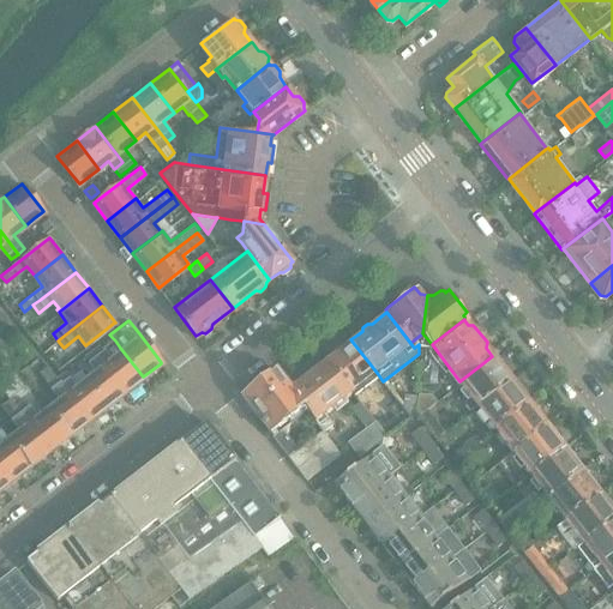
[(340,349),(326,359),(352,392),(353,393),(378,374),(350,339),(348,342),(344,342),(341,344),(340,349)]
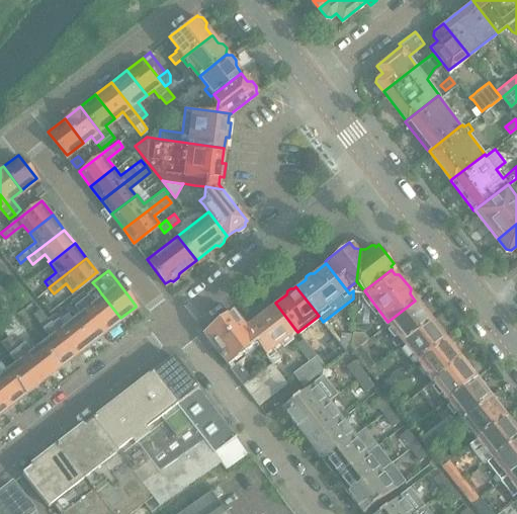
[(120,318),(101,293),(97,287),(88,294),(84,289),(78,294),(82,300),(105,330),(120,318)]
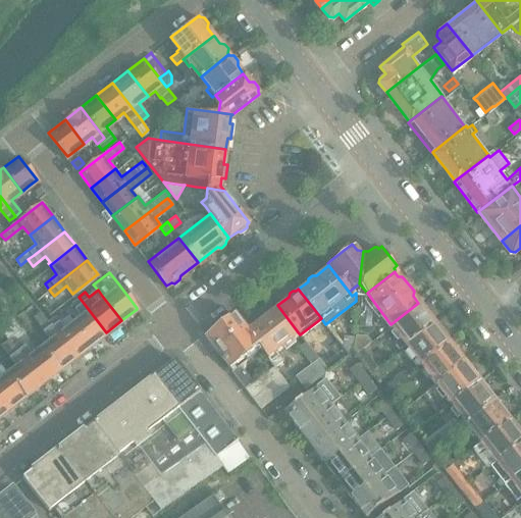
[(106,332),(83,302),(79,297),(71,302),(80,313),(71,320),(90,345),(106,332)]
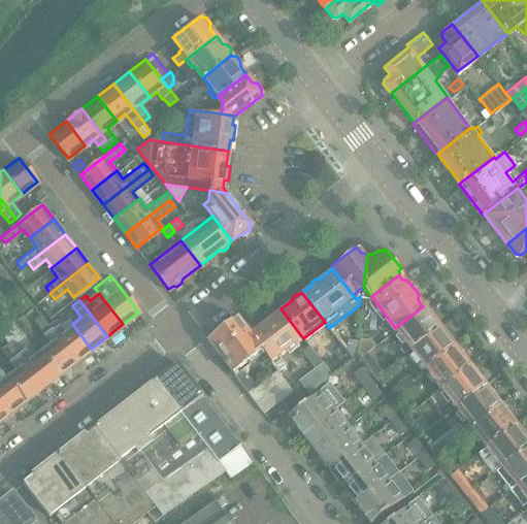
[(359,339),(357,353),(359,352),(361,354),(367,349),(374,344),(371,338),(364,338),(365,332),(365,329),(374,330),(377,305),(362,303),(359,339)]
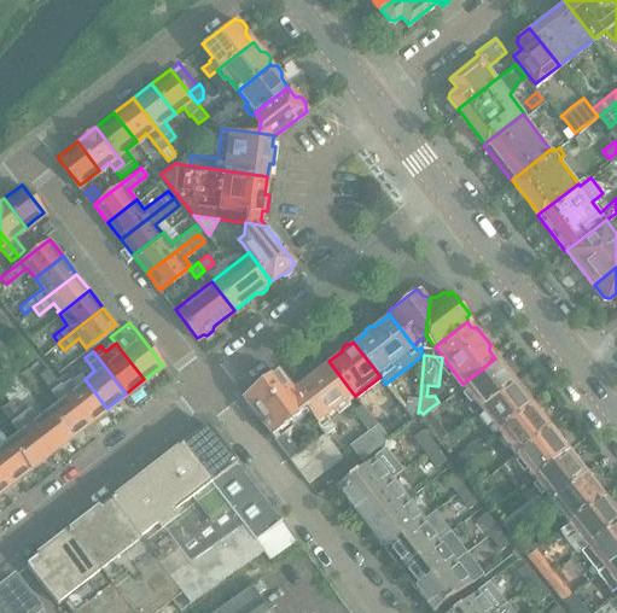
[(495,358),(463,384),(475,398),(467,403),(473,412),(481,407),(513,381),(506,372),(507,366),(502,361),(496,360),(495,358)]
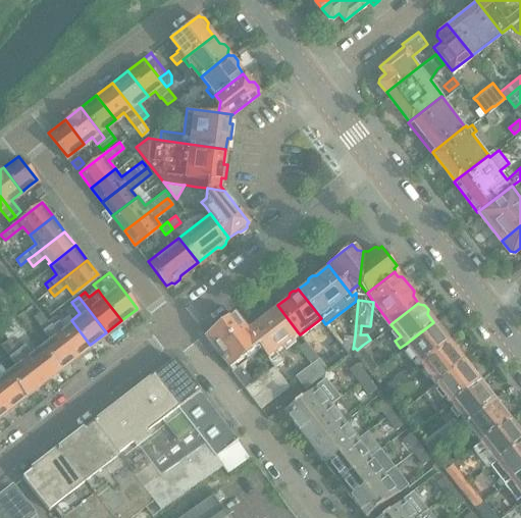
[(248,328),(247,329),(259,345),(260,347),(273,364),(275,366),(276,365),(283,360),(276,351),(289,342),(299,333),(277,305),(266,313),(262,314),(259,316),(259,320),(248,328)]
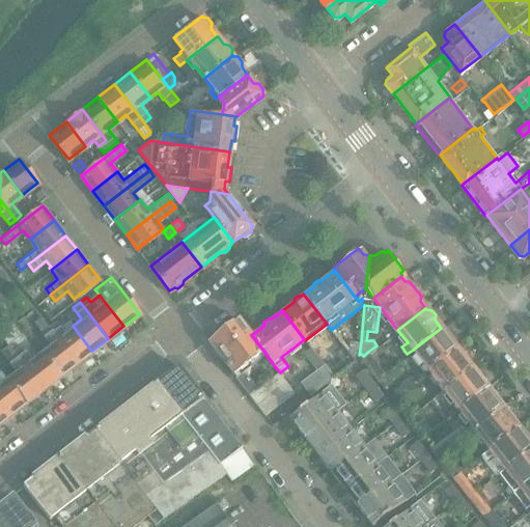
[(77,362),(53,331),(53,332),(52,330),(49,325),(40,314),(33,321),(51,342),(40,351),(60,376),(77,362)]
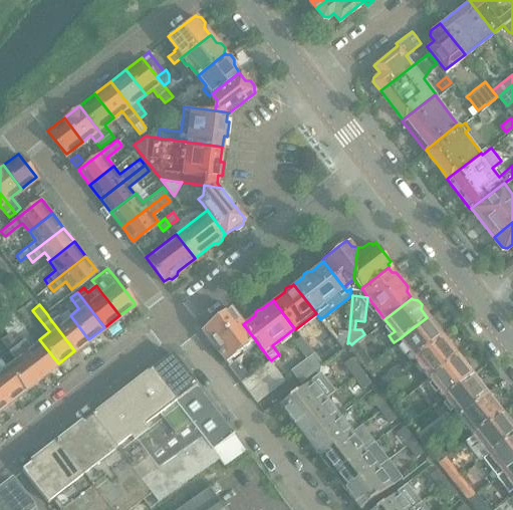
[(231,307),(203,329),(227,361),(242,380),(249,374),(236,357),(256,341),(255,339),(243,324),(244,323),(232,307),(231,307)]
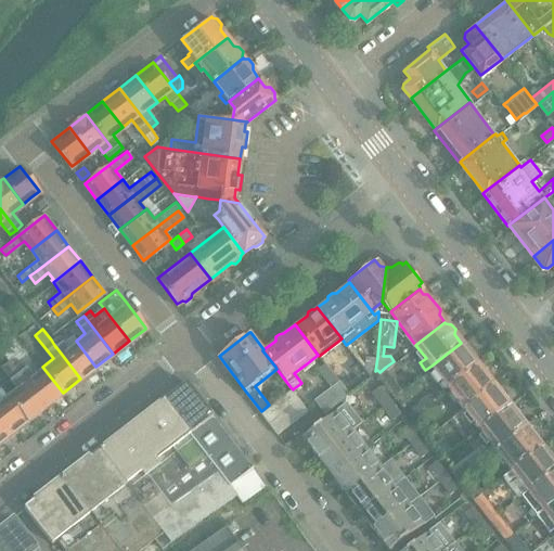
[(95,367),(76,341),(67,347),(58,335),(51,340),(54,345),(55,347),(55,346),(80,379),(95,367)]
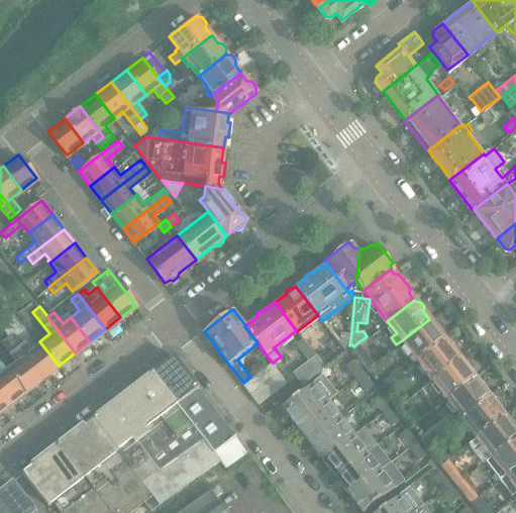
[(435,321),(431,321),(429,319),(402,340),(417,360),(444,338),(437,329),(438,324),(435,321)]
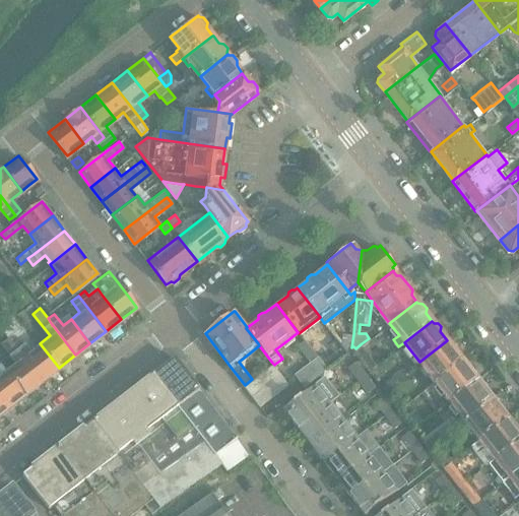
[(43,380),(17,348),(14,343),(8,336),(1,342),(16,362),(7,369),(25,393),(43,380)]
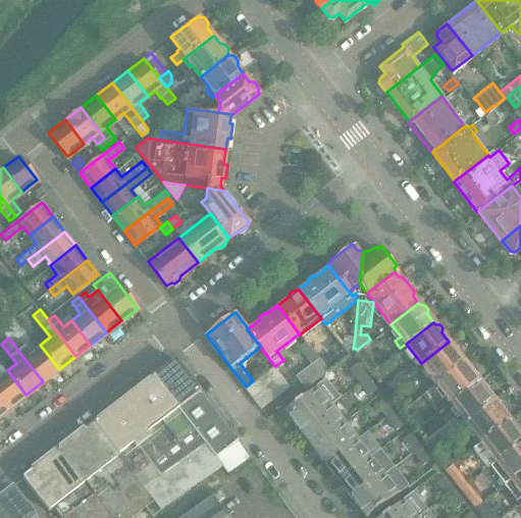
[(21,341),(14,345),(17,350),(43,381),(59,369),(40,345),(31,352),(21,341)]
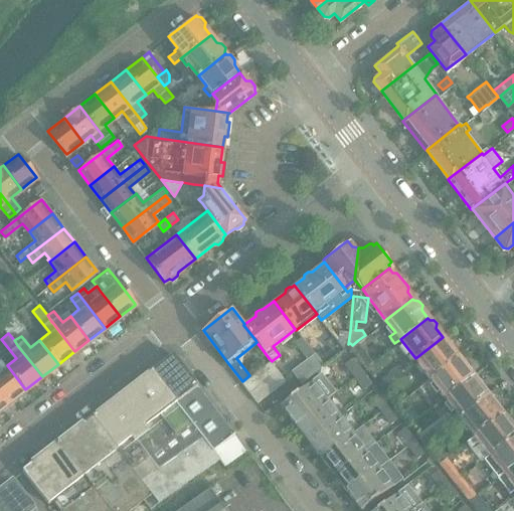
[(307,357),(292,369),(301,380),(322,364),(317,358),(300,336),(294,340),(307,357)]
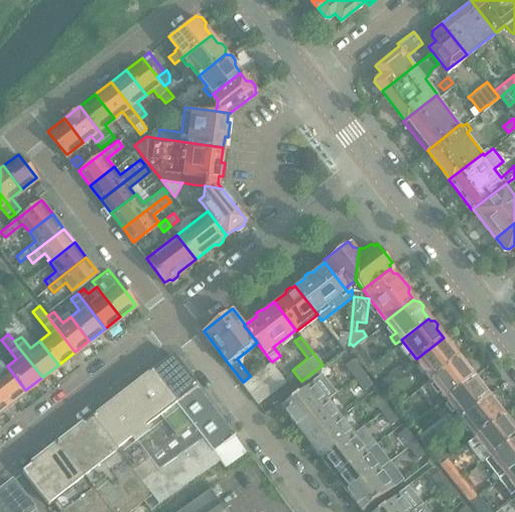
[(448,340),(444,339),(443,338),(416,359),(430,378),(458,357),(451,348),(452,344),(448,340)]
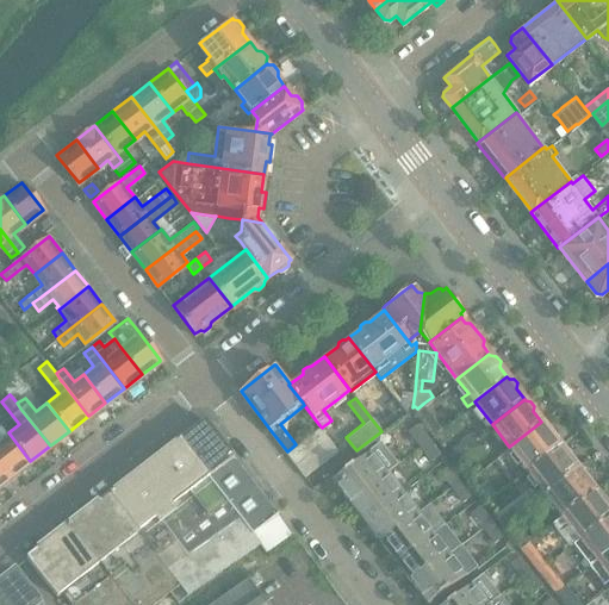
[(424,403),(417,409),(417,410),(420,413),(423,418),(432,428),(435,434),(442,429),(442,428),(441,426),(424,403)]
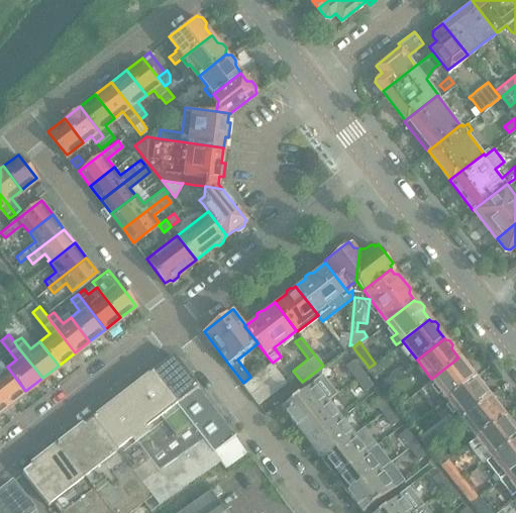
[(330,349),(318,360),(323,366),(324,365),(335,355),(330,349)]
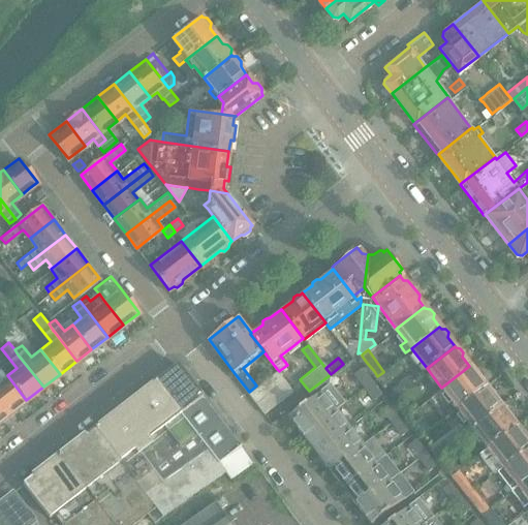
[(254,461),(204,395),(178,362),(154,380),(179,412),(207,448),(224,471),(229,479),(248,466),(254,461)]
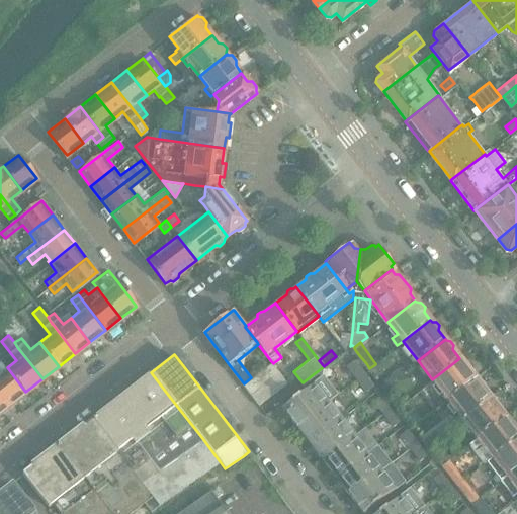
[(359,355),(354,359),(360,367),(364,364),(366,363),(359,355)]
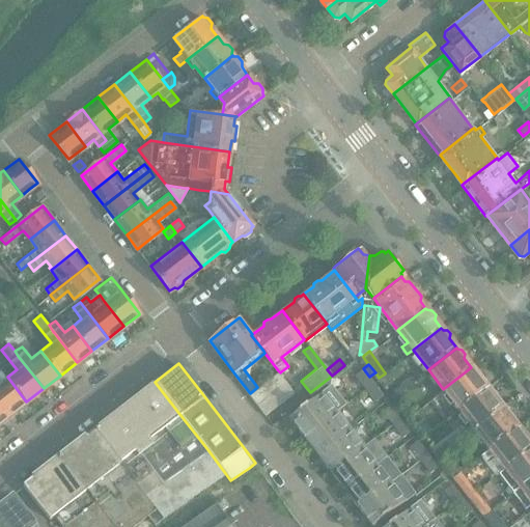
[(477,368),(472,368),(471,367),(443,389),(458,409),(486,387),(479,378),(480,372),(477,368)]
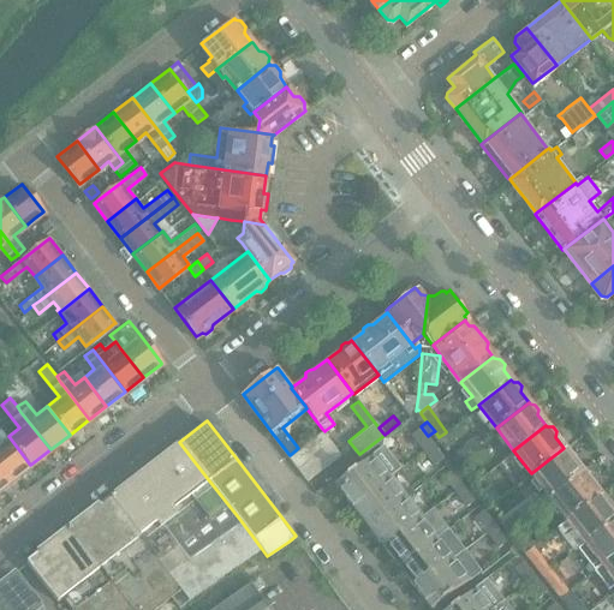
[(30,465),(9,436),(0,426),(0,466),(11,480),(30,465)]
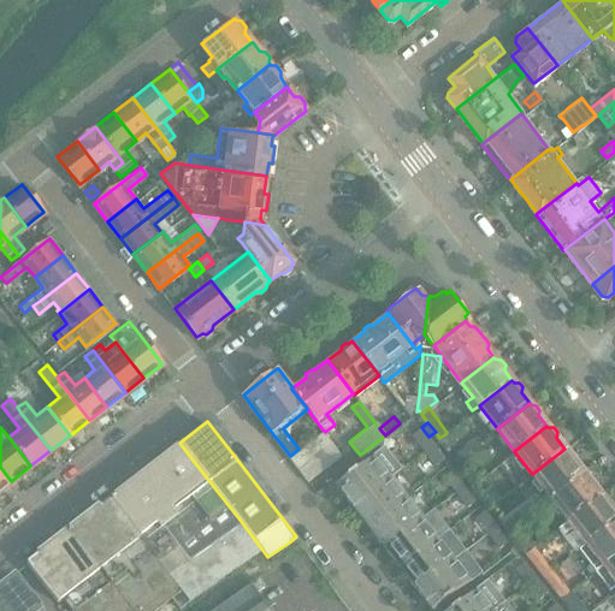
[(433,443),(433,442),(421,427),(413,433),(425,449),(433,443)]
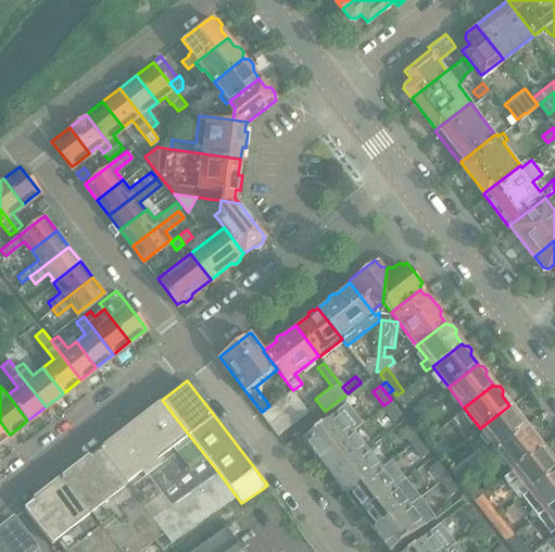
[(269,405),(262,412),(270,423),(300,399),(293,390),(291,388),(269,405)]
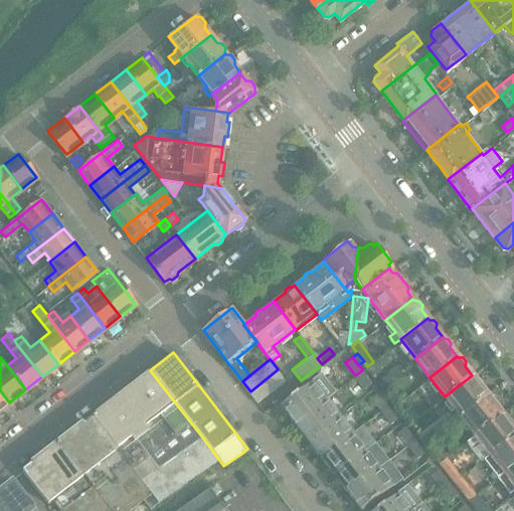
[(380,383),(403,366),(400,362),(382,377),(383,378),(379,381),(380,383)]
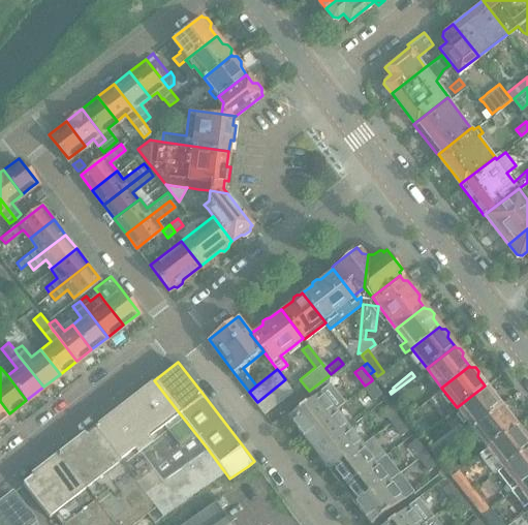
[(285,379),(257,402),(265,412),(293,390),(285,379)]
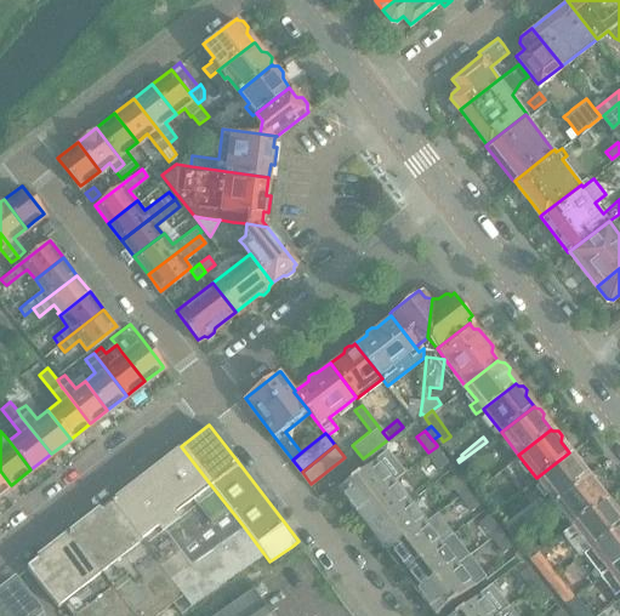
[(243,525),(210,484),(181,446),(112,501),(140,537),(169,577),(191,604),(263,553),(243,525)]
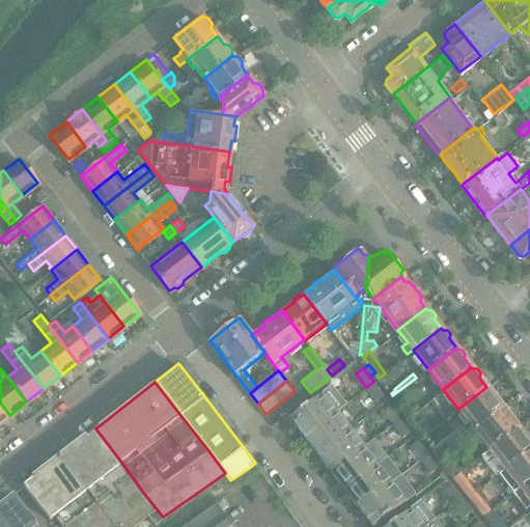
[(377,400),(384,394),(373,382),(366,387),(377,400)]
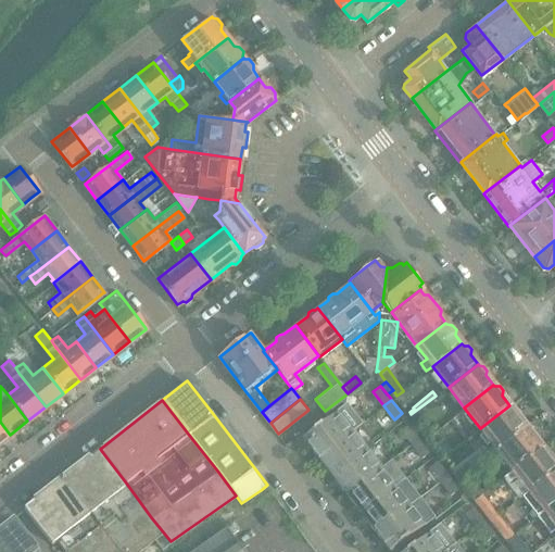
[(354,428),(363,422),(348,402),(306,434),(312,441),(310,443),(319,456),(354,429),(354,428)]
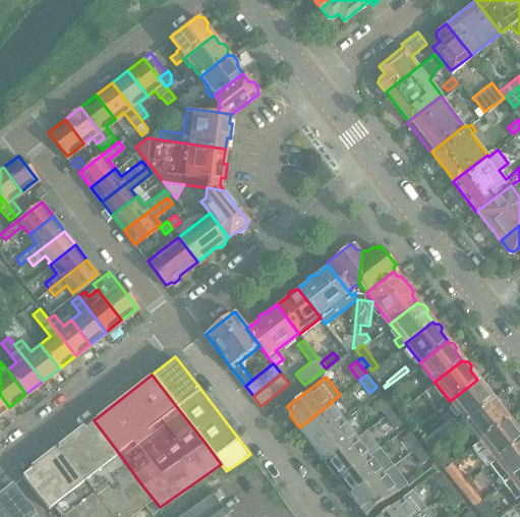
[(477,380),(450,401),(459,412),(452,418),(457,425),(464,419),(492,398),(486,391),(487,385),(484,381),(478,380),(477,380)]
